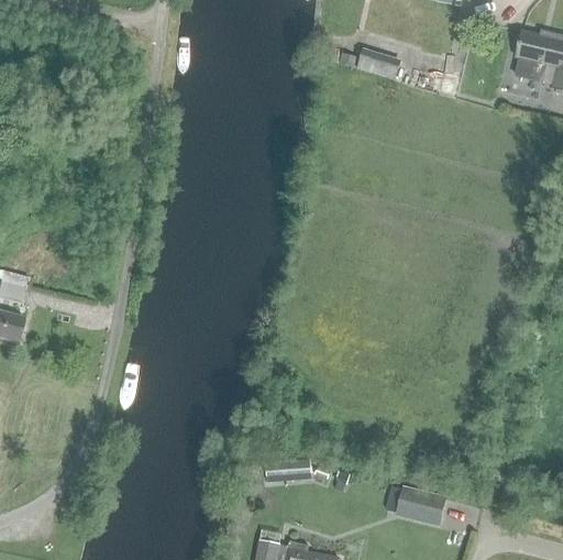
[(562,34),(539,30),(538,34),(521,31),(515,57),(519,58),(516,74),(541,79),(544,64),(558,67),(553,86),(562,88),(562,34)]
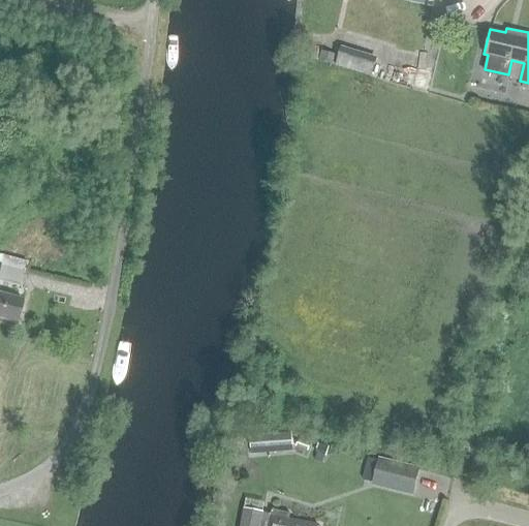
[(335,63),(359,70),(364,54),(340,47),(335,63)]
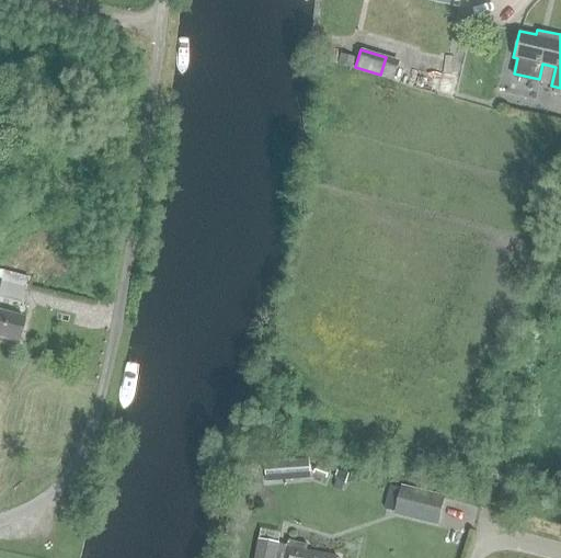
[(352,56),(342,53),(339,61),(350,65),(352,56)]
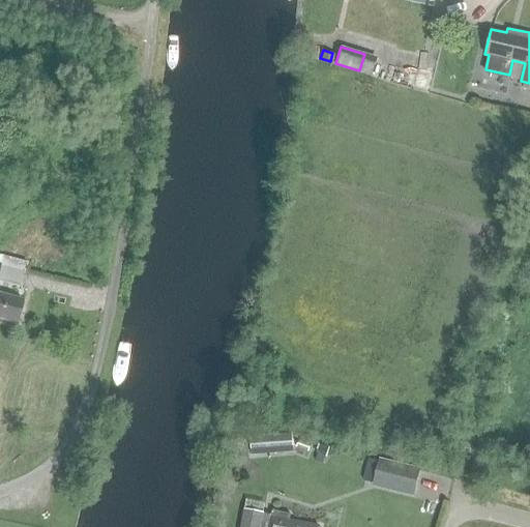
[(0,315),(18,320),(24,298),(0,291),(0,315)]
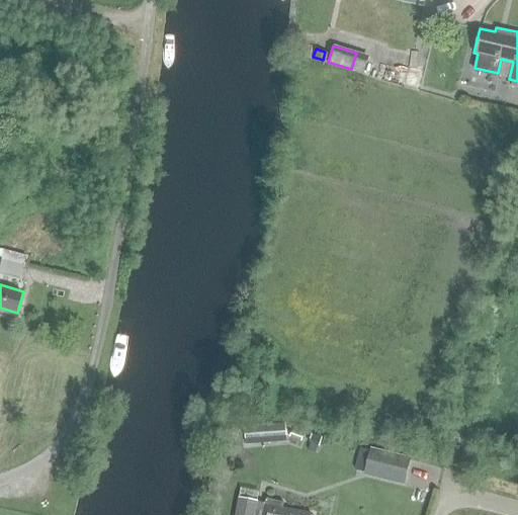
[(244,423),(244,436),(286,433),(285,420),(244,423)]
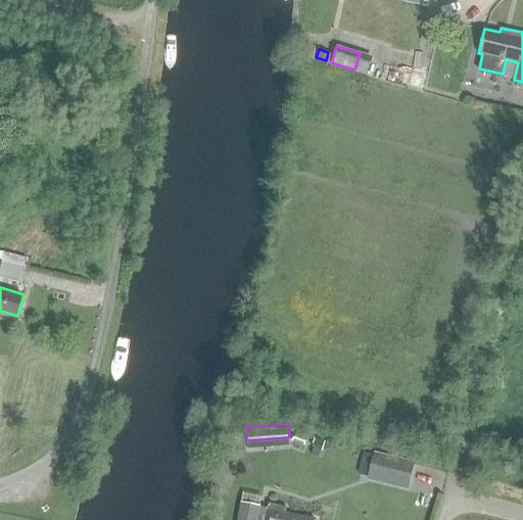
[(292,438),(303,443),(308,432),(296,427),(292,438)]
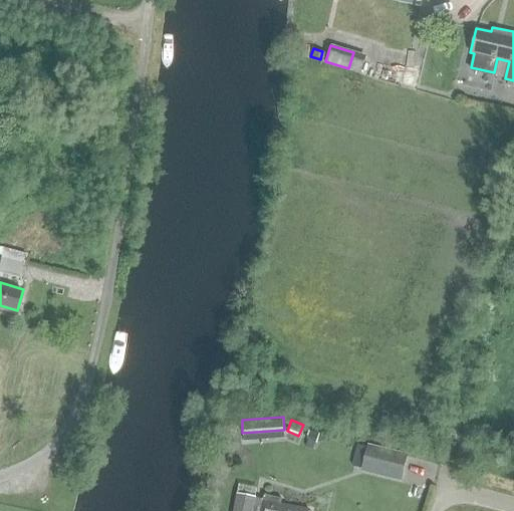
[(360,469),(401,479),(407,452),(366,443),(360,469)]
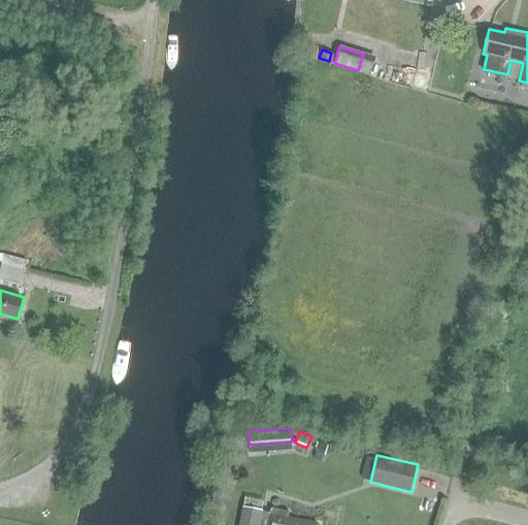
[(316,524),(317,522),(288,517),(288,511),(270,506),(267,520),(259,518),(261,509),(244,505),(240,524),(258,524),(316,524)]
